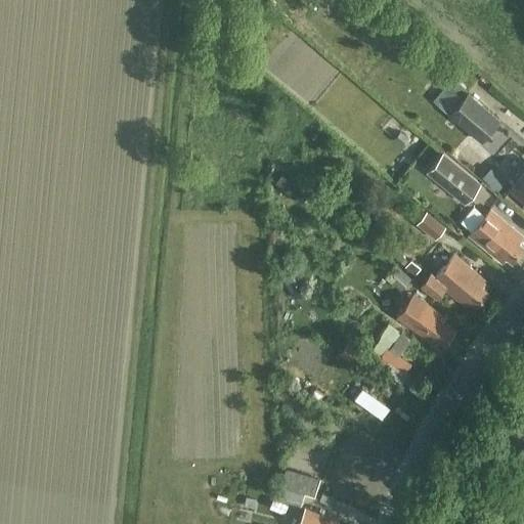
[(390,53),(396,45),(393,43),(395,40),(388,35),(379,45),(390,53)]
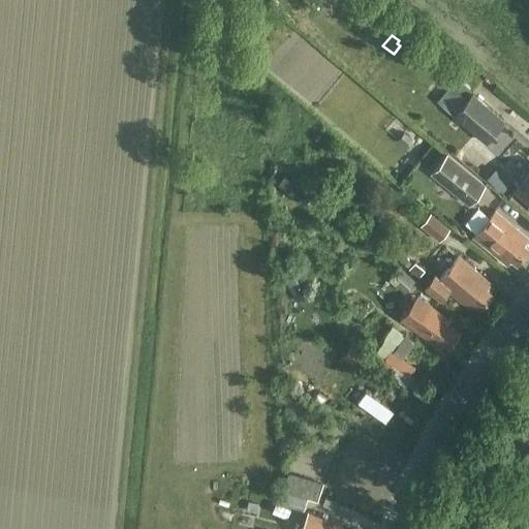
[(452,86),(438,101),(453,114),(466,98),(462,94),(452,86)]
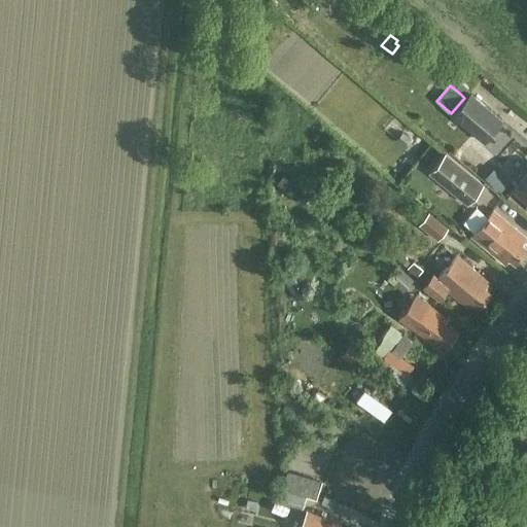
[(451,113),(484,141),(502,119),(470,92),(464,98),(451,113)]
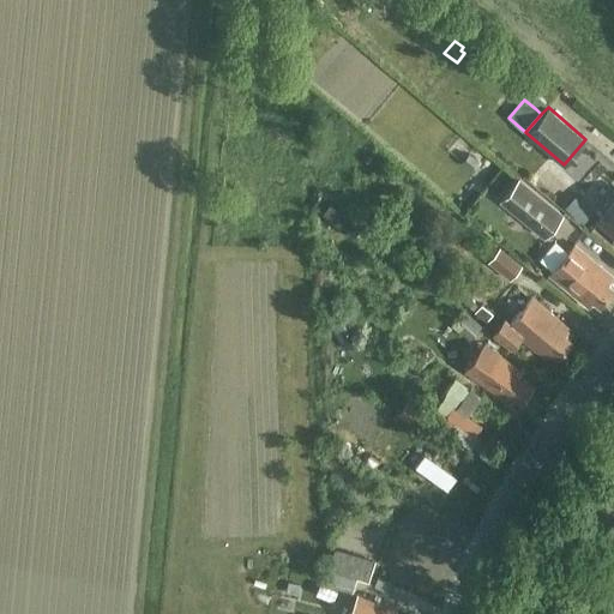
[(469,154),(463,161),(470,168),(477,161),(469,154)]
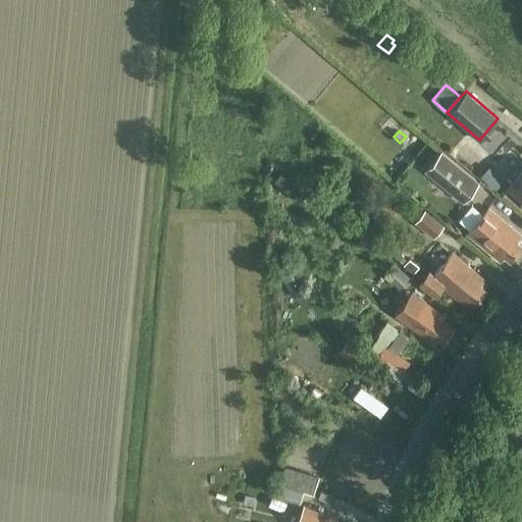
[(480,183),(442,151),(425,171),(463,202),(480,183)]
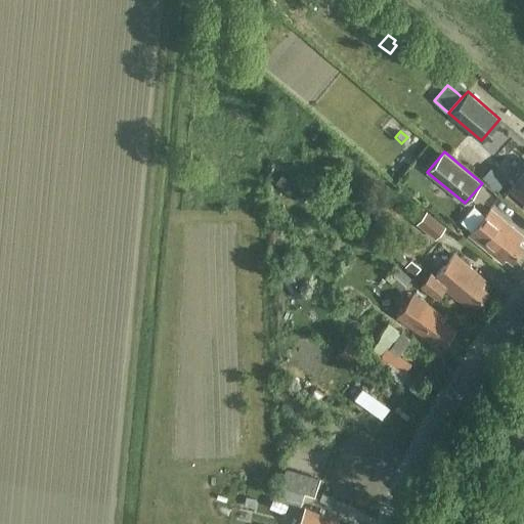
[(523,195),(523,170),(511,184),(523,195)]
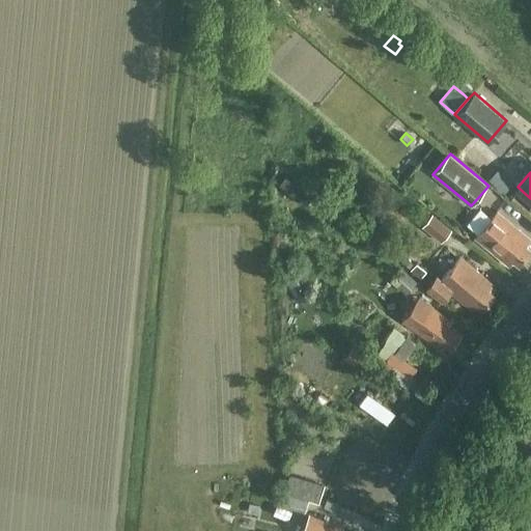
[(286,174),(279,180),(304,204),(311,198),(286,174)]
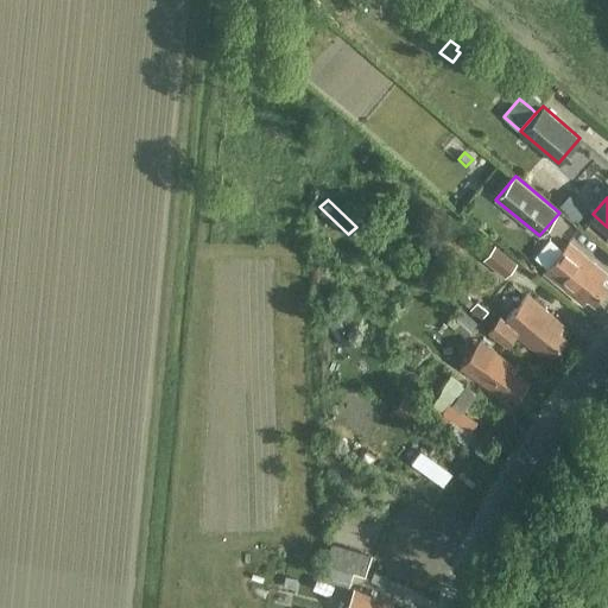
[(582,303),(588,296),(594,302),(600,295),(607,285),(601,280),(607,274),(569,242),(545,272),(582,303)]
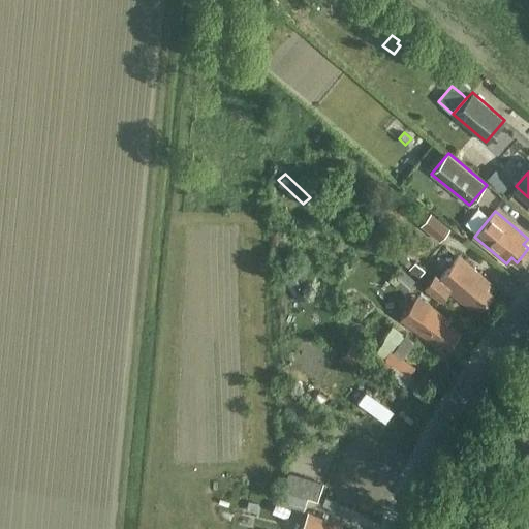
[(452,228),(433,213),(423,224),(441,240),(452,228)]
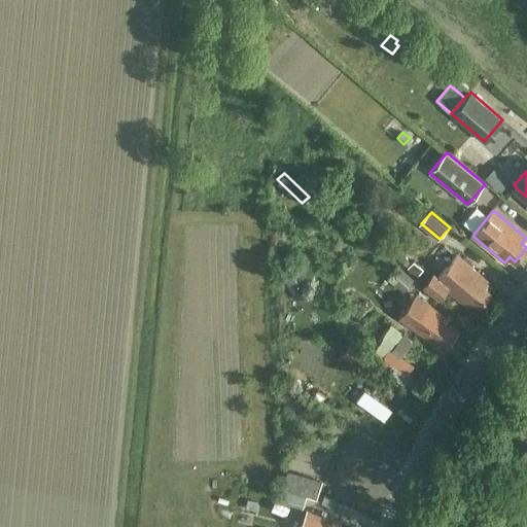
[(489,282),(457,254),(438,277),(434,273),(424,285),(437,297),(446,288),(468,307),(472,302),(478,307),(490,291),(485,287),(489,282)]
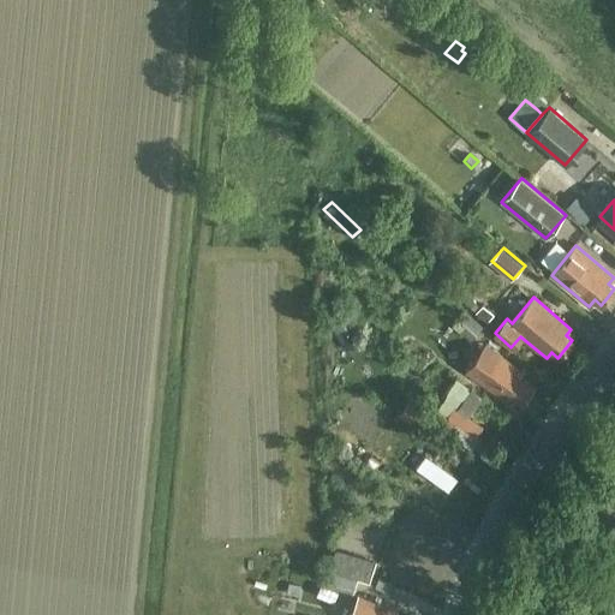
[(478,312),(488,321),(495,314),(485,304),(478,312)]
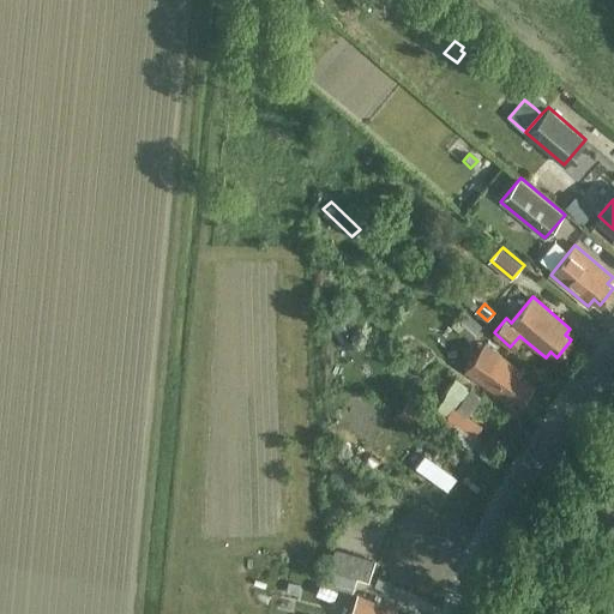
[(463,309),(450,324),(469,339),(482,325),(463,309)]
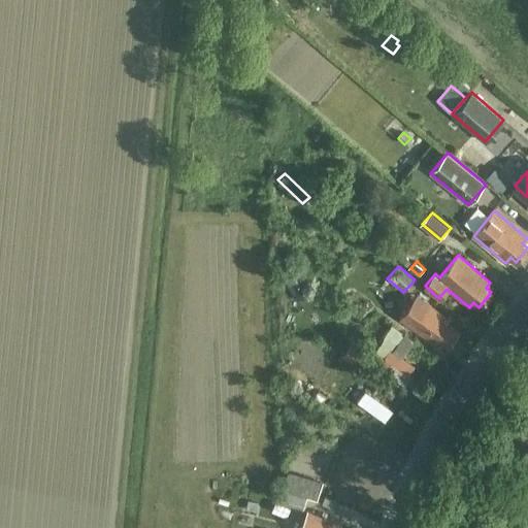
[(419,296),(401,319),(438,347),(442,342),(449,347),(459,332),(446,323),(449,319),(419,296)]
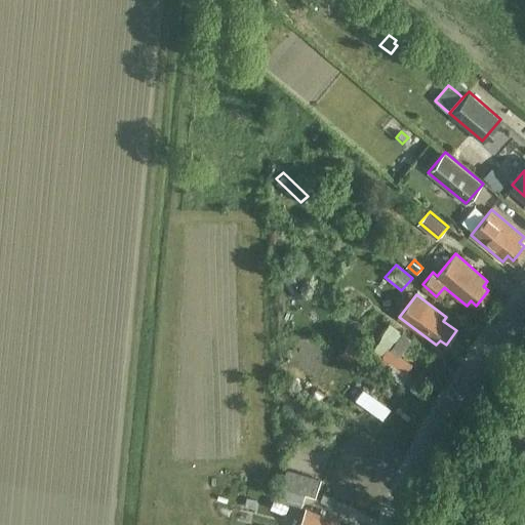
[(402,331),(391,347),(401,354),(412,338),(402,331)]
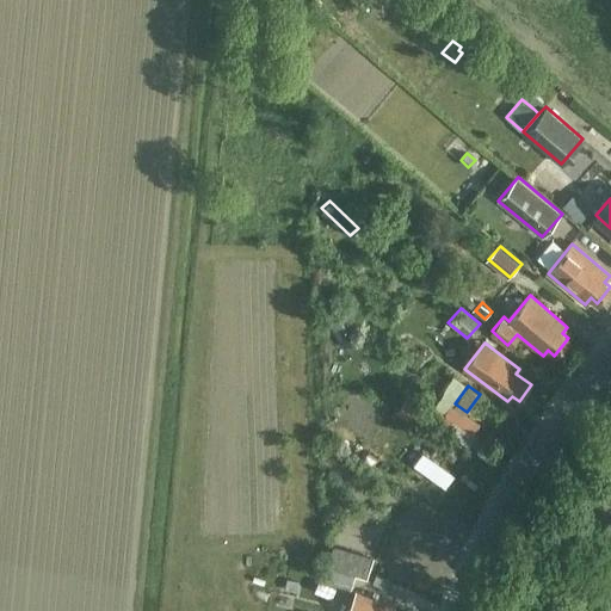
[(408,396),(395,414),(407,423),(419,405),(408,396)]
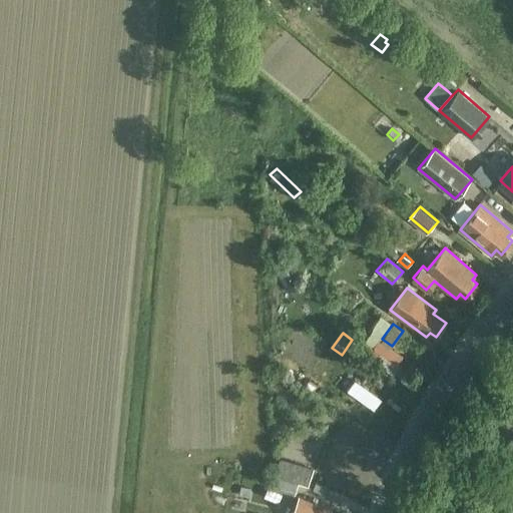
[(401,365),(383,352),(376,362),(394,375),(401,365)]
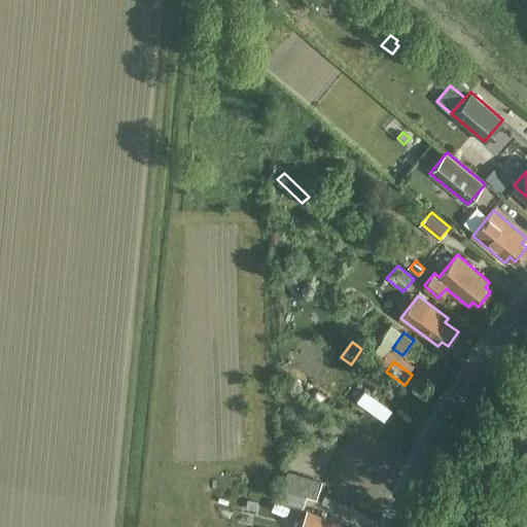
[(402,428),(403,407),(383,407),(383,428),(402,428)]
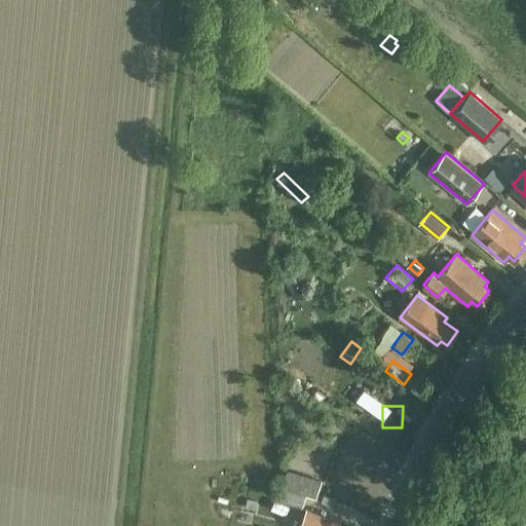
[(323,480),(289,470),(284,486),(286,487),(282,499),(301,506),(305,493),(316,497),(323,480)]
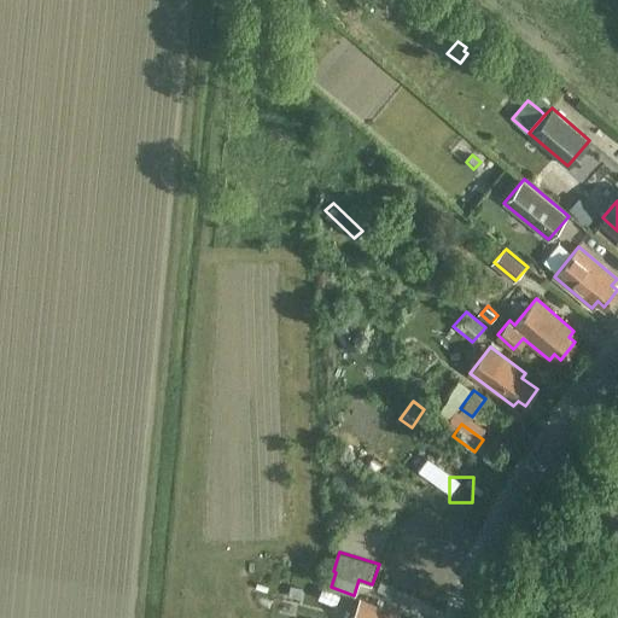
[(360,598),(350,617),(397,617),(400,614),(360,598)]
